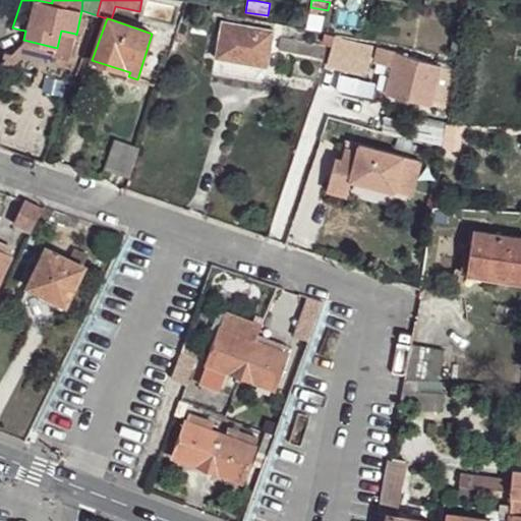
[(222,22),(216,58),(241,62),(268,67),(274,32),(222,22)]
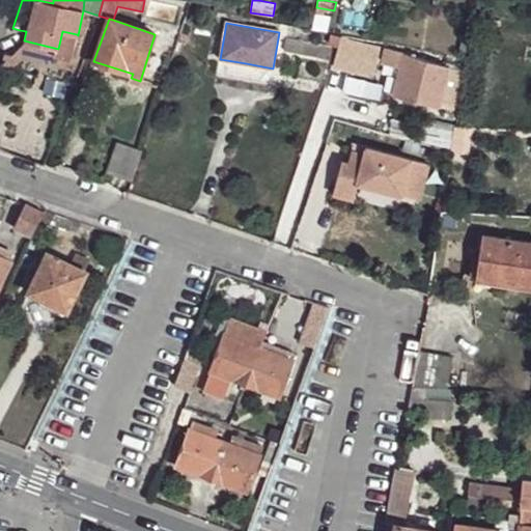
[(58,49),(57,55),(71,59),(77,34),(62,31),(58,49)]
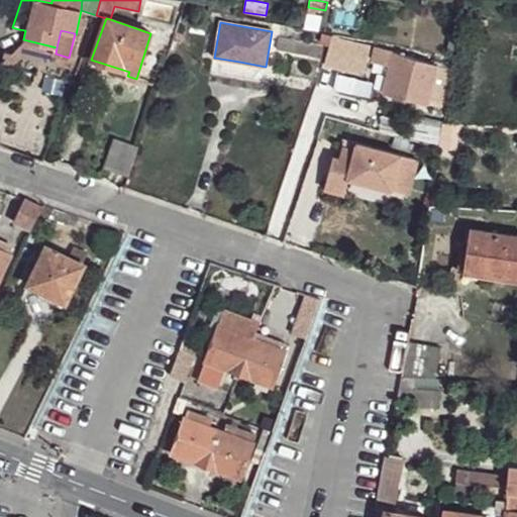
[(329,45),(331,36),(322,33),(319,42),(329,45)]
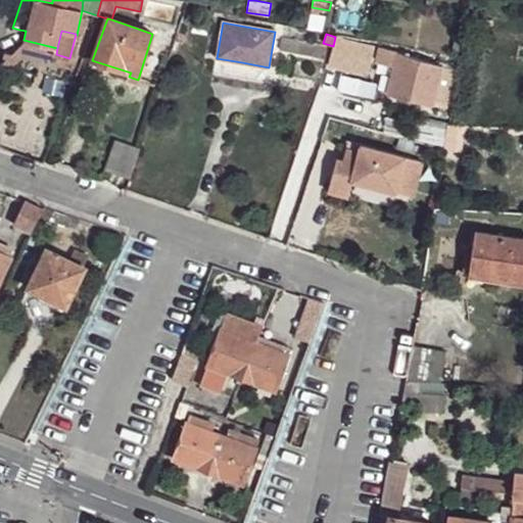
[(282,38),(279,50),(325,59),(327,47),(282,38)]
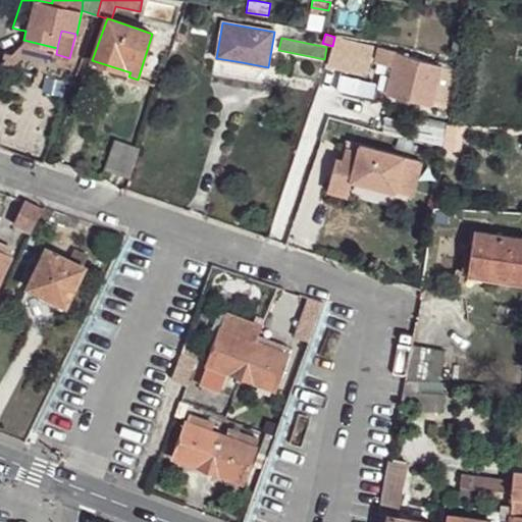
[(23,40),(22,46),(56,54),(57,48),(23,40)]
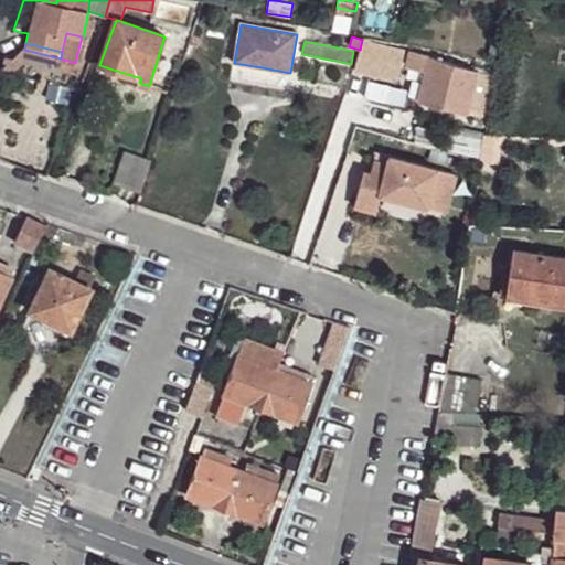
[(401,64),(404,52),(387,48),(362,44),(359,55),(366,56),(364,72),(385,75),(387,62),(401,64)]
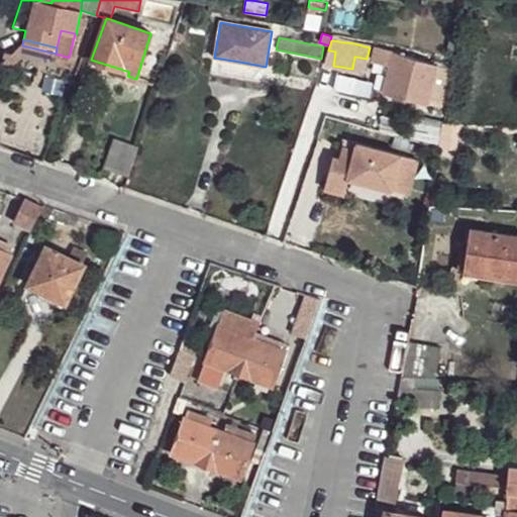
[(5,52),(1,66),(14,72),(17,62),(21,52),(22,45),(12,54),(5,52)]
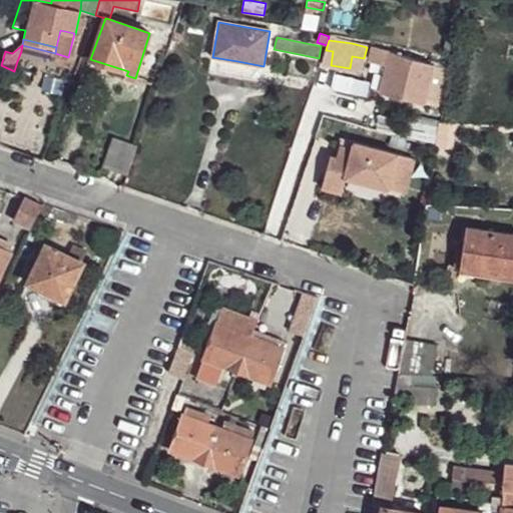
[(424,103),(434,65),(374,48),(370,60),(387,64),(380,90),(424,103)]
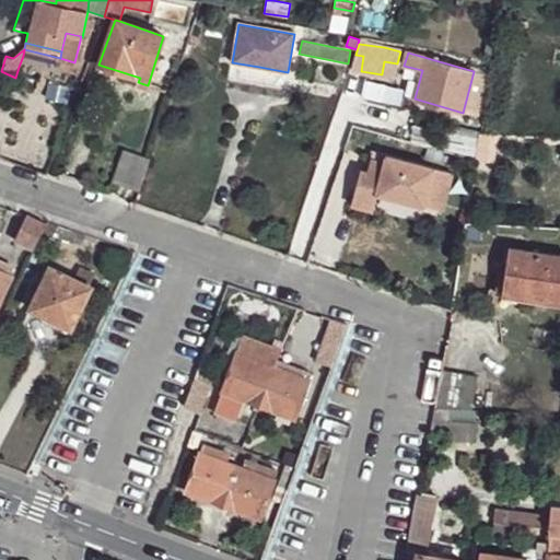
[(485,98),(490,76),(475,72),(469,95),(485,98)]
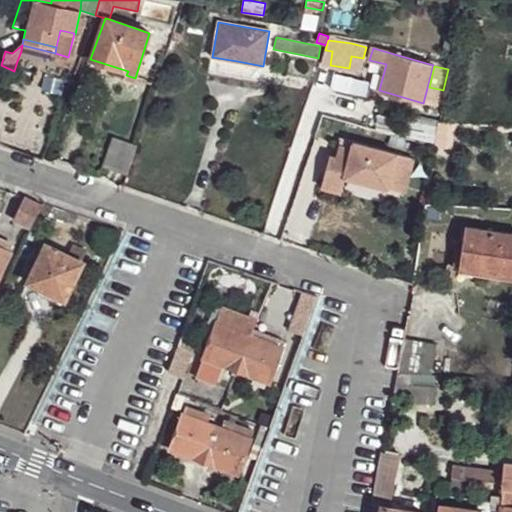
[(320,107),(307,103),(296,133),(309,137),(320,107)]
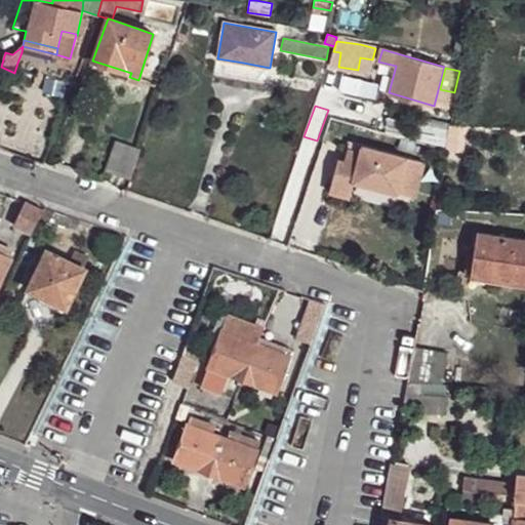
[(116,139),(106,170),(118,174),(130,178),(139,149),(116,139)]
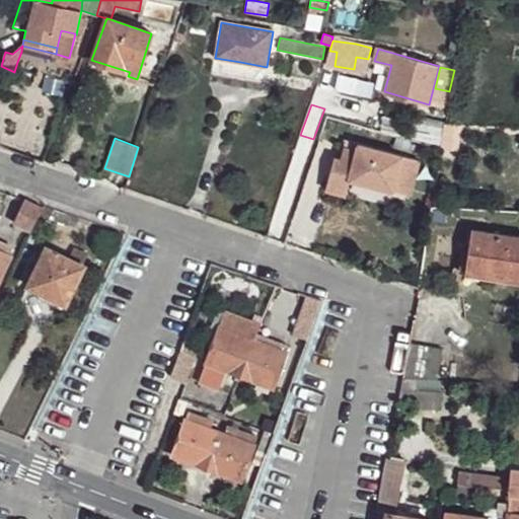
[(408,209),(420,160),(337,139),(324,189),(408,209)]
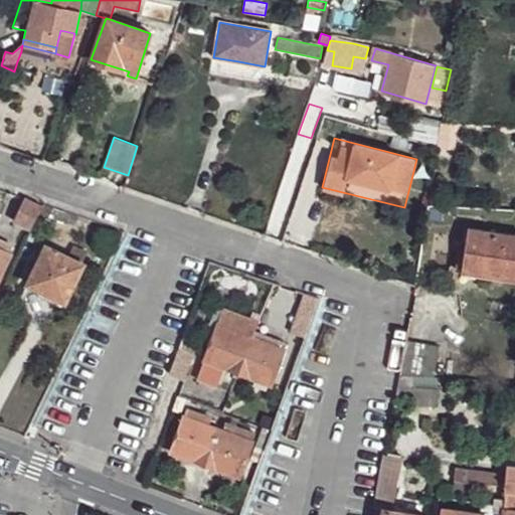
[(25,196),(12,221),(30,229),(37,216),(43,204),(25,196)]
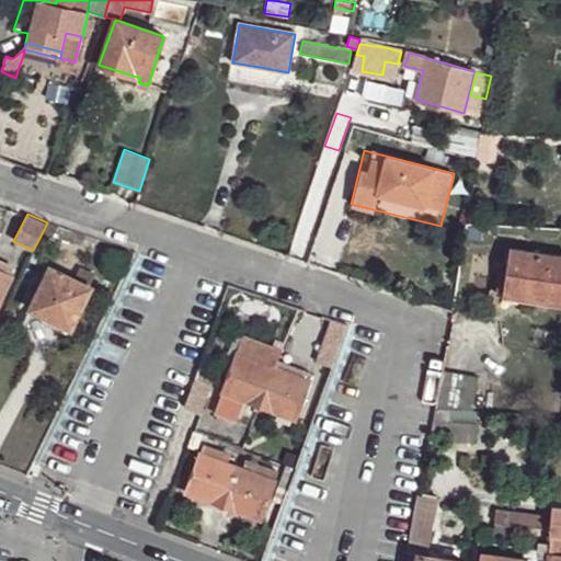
[(58,227),(55,238),(72,242),(76,232),(58,227)]
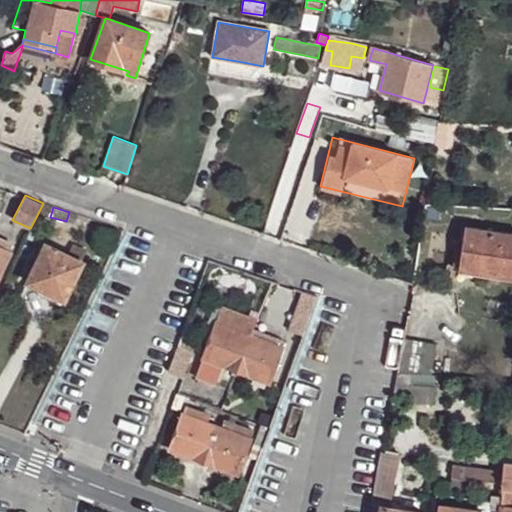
[(511,234),(465,227),(459,262),(480,265),(479,272),(511,276),(511,234)]
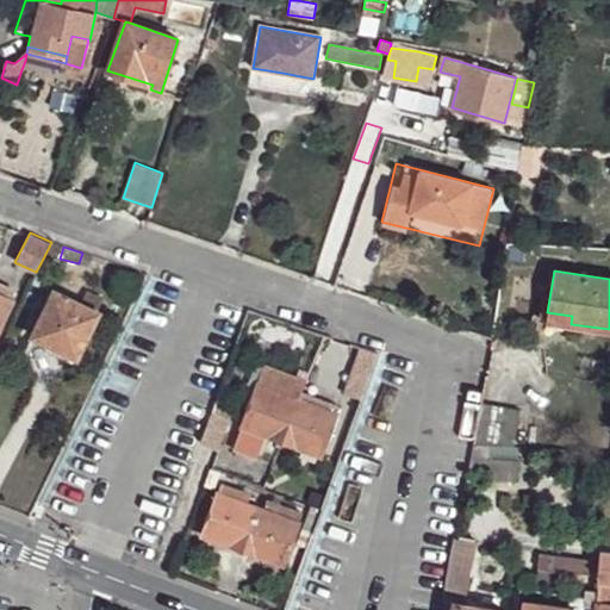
[(16,290),(0,282),(0,292),(11,298),(16,290)]
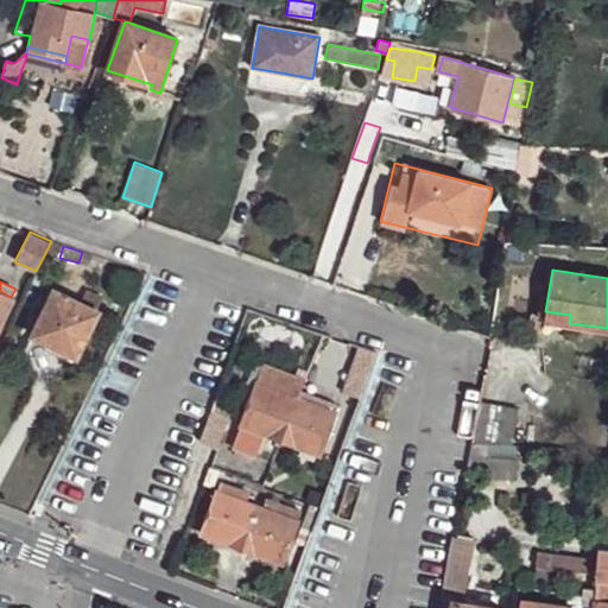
[(54,289),(31,334),(77,356),(100,310),(97,309),(102,298),(86,291),(81,302),(54,289)]
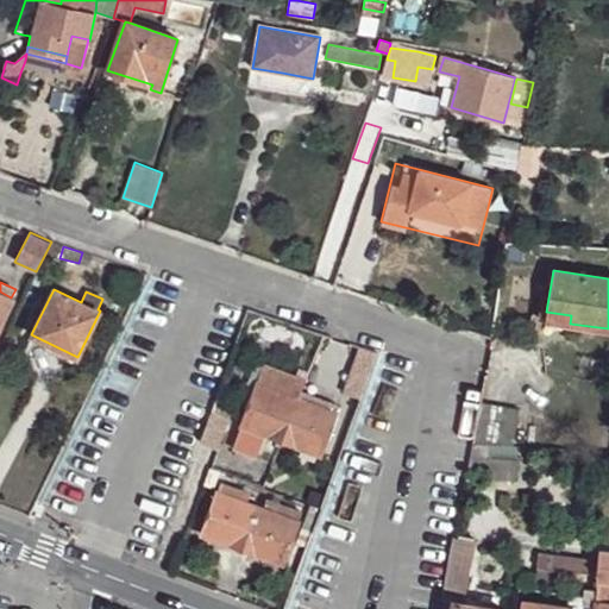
[(0,327),(14,300),(11,297),(0,292),(0,327)]
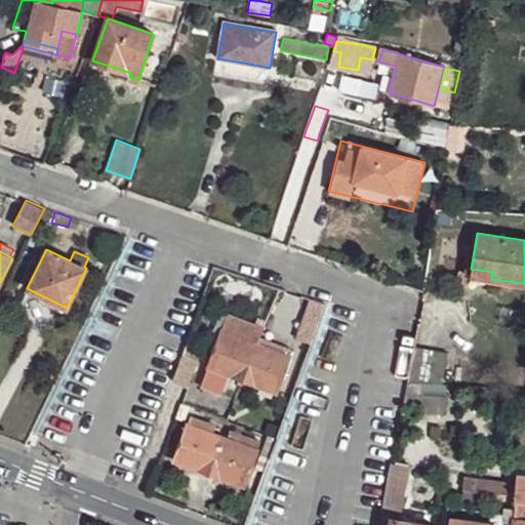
[(471,269),(470,275),(491,279),(492,272),(471,269)]
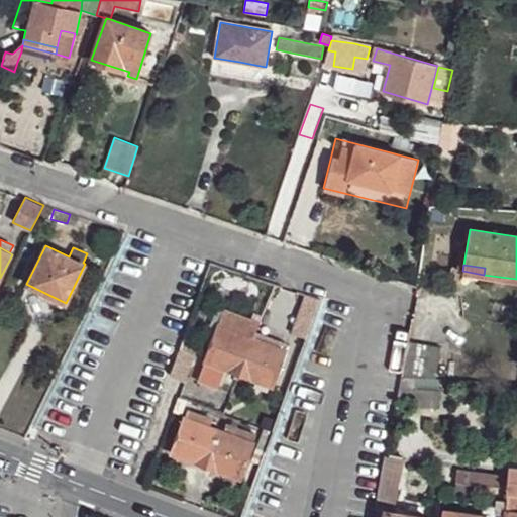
[(314,316),(320,298),(306,293),(300,311),(314,316)]
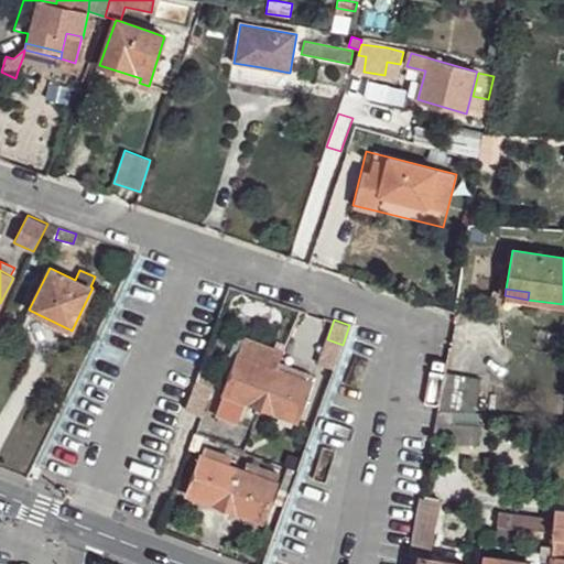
[(237,355),(275,369),(278,364),(282,353),(242,338),(237,355)]
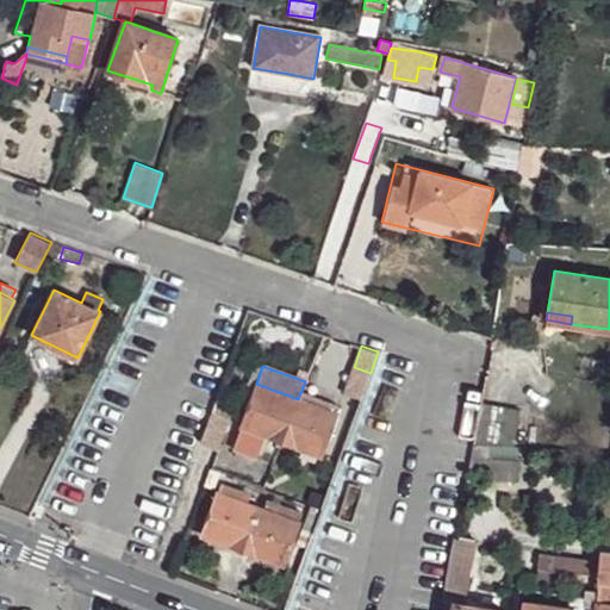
[(361,397),(371,373),(354,367),(344,392),(361,397)]
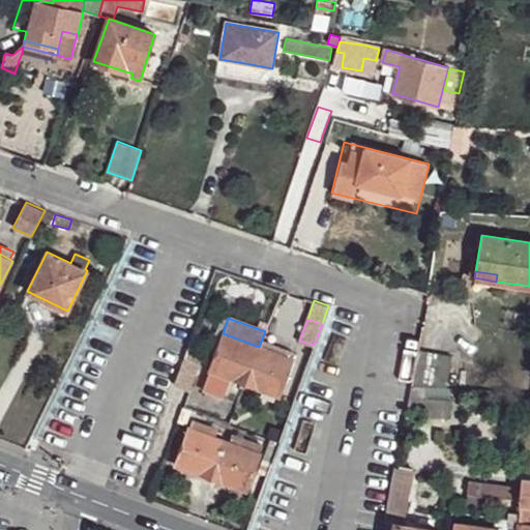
[(259,347),(223,333),(209,369),(245,383),(259,347)]
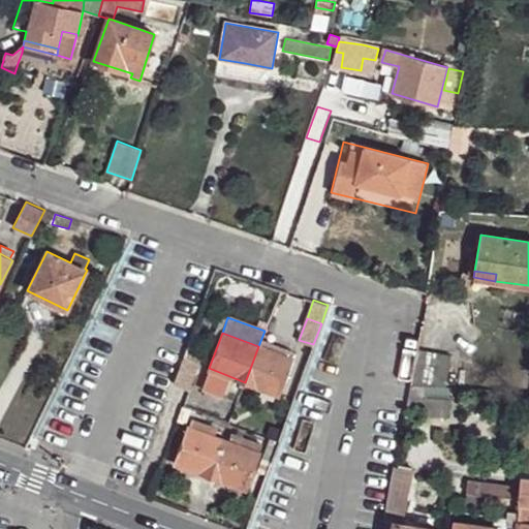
[(258,346),(269,350),(271,344),(260,341),(258,346)]
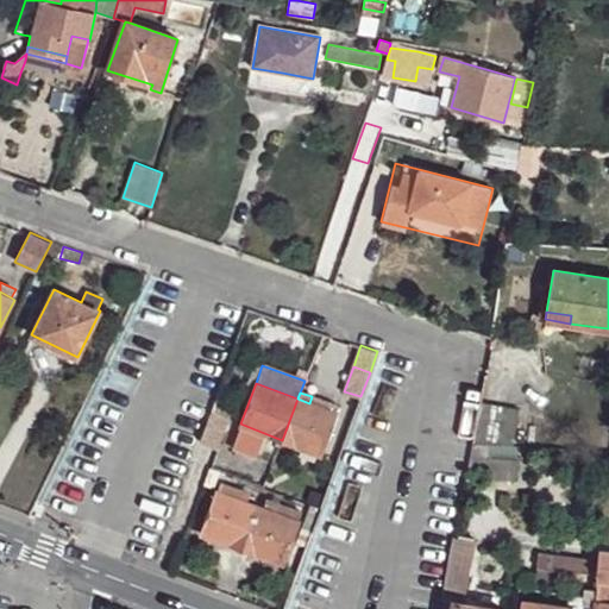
[(297,399),(282,440),(321,454),(328,434),(337,413),(331,412),(319,407),(309,403),(297,399)]
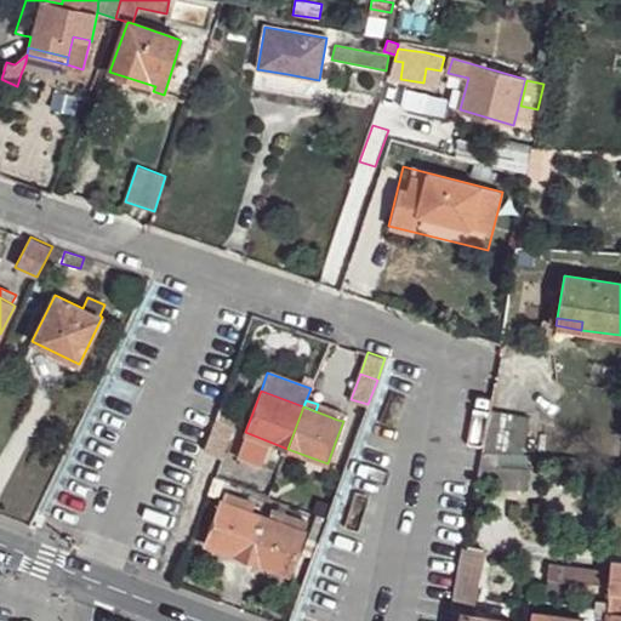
[(328,409),(325,415),(337,420),(340,412),(328,409)]
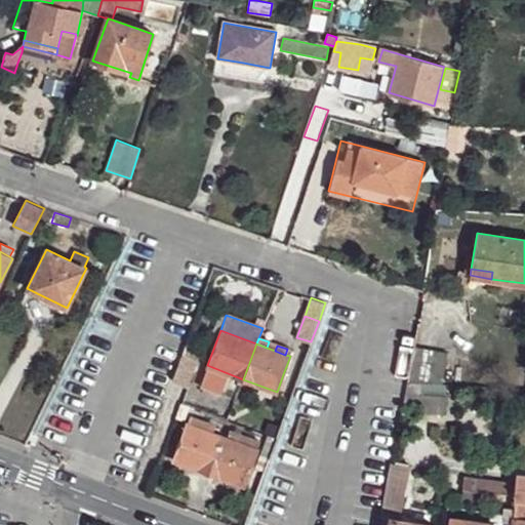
[(414,347),(407,381),(442,384),(447,353),(414,347)]
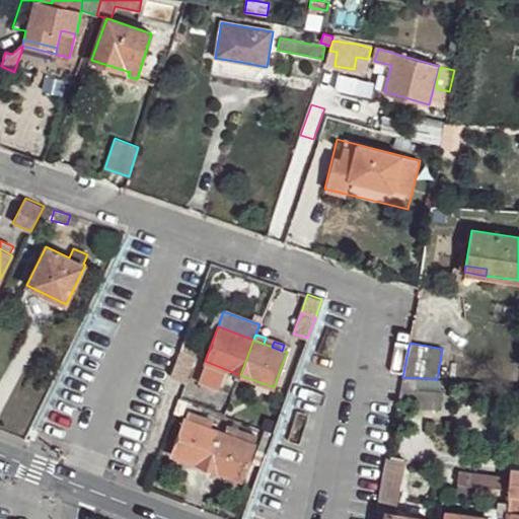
[(179,351),(170,376),(186,382),(195,356),(179,351)]
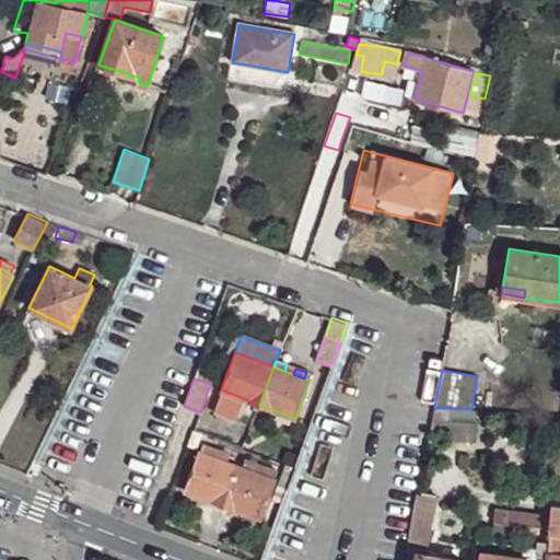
[(434,407),(429,438),(448,439),(450,420),(476,422),(476,409),(471,409),(434,407)]
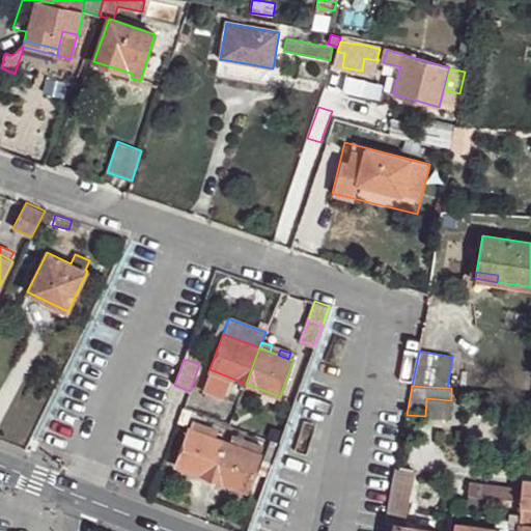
[(190,428),(176,465),(246,491),(259,454),(263,446),(232,434),(229,443),(216,439),(219,429),(193,420),(190,428)]
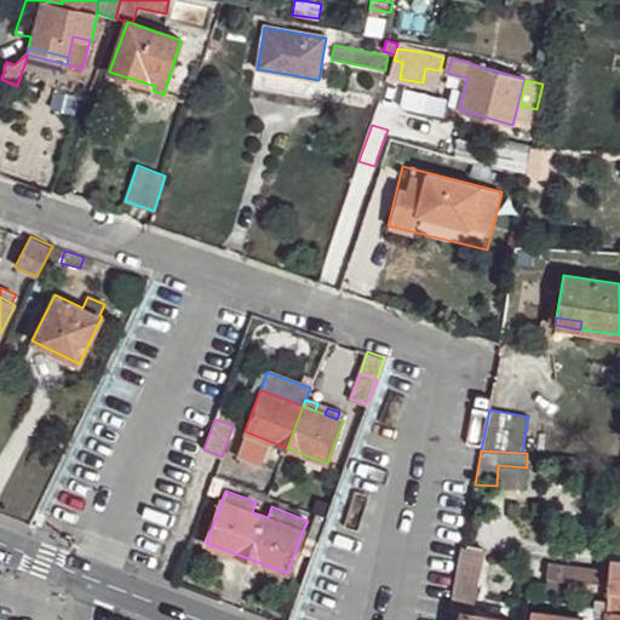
[(310,526),(322,530),(327,517),(316,514),(310,526)]
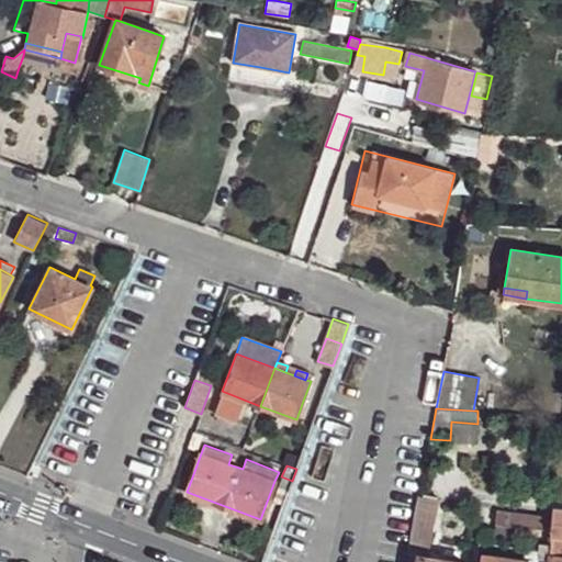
[(418,561),(419,555),(427,557),(440,498),(420,495),(406,561),(418,561)]
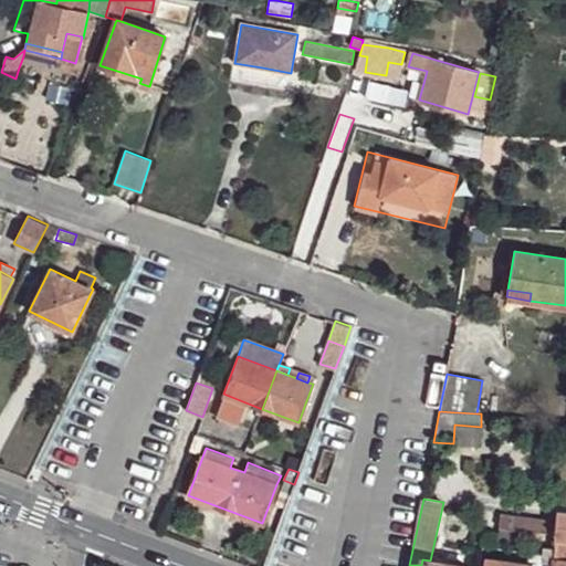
[(501,513),(499,527),(554,534),(556,517),(548,516),(548,520),(501,513)]
